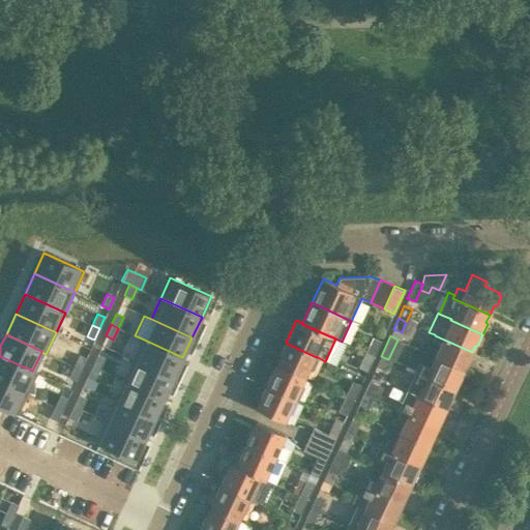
[(435,335),(431,343),(438,347),(433,357),(466,372),(470,361),(469,359),(472,352),(435,335)]
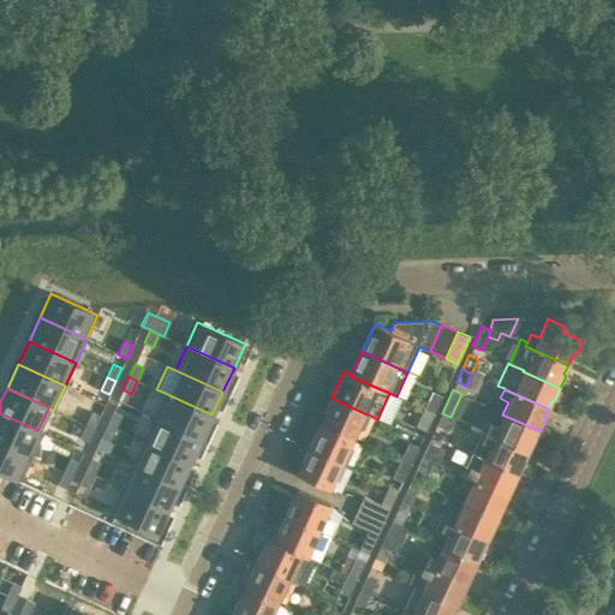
[(423,410),(433,415),(441,395),(431,392),(423,410)]
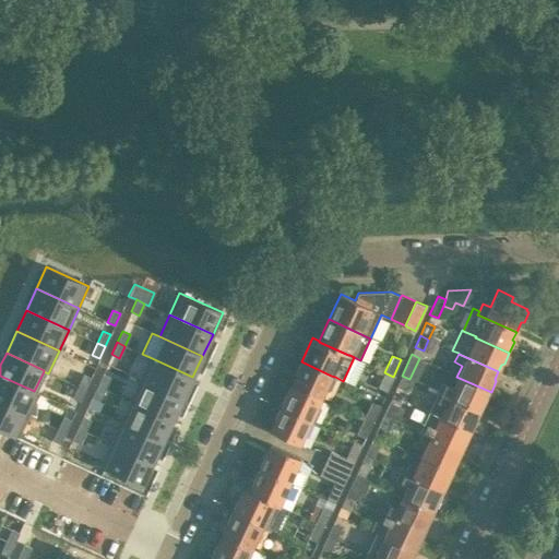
[(150,357),(140,379),(182,399),(192,377),(150,357)]
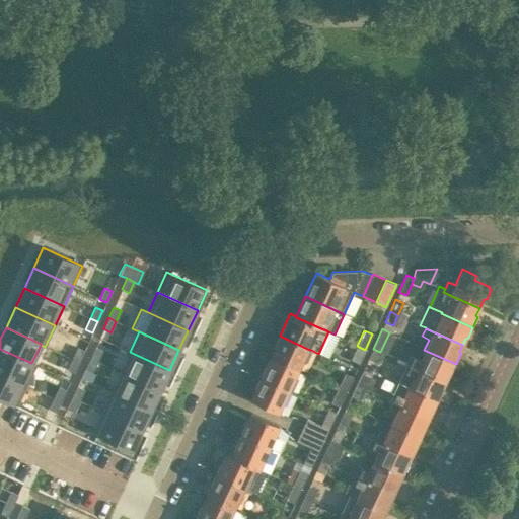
[(280,336),(270,358),(297,370),(302,361),(307,349),(280,336)]
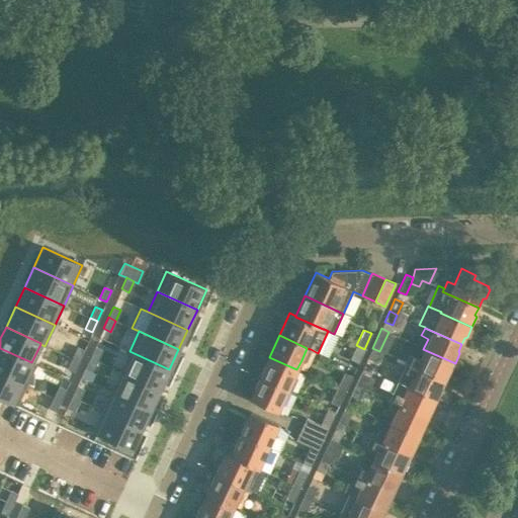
[(358,363),(364,349),(356,345),(350,358),(358,363)]
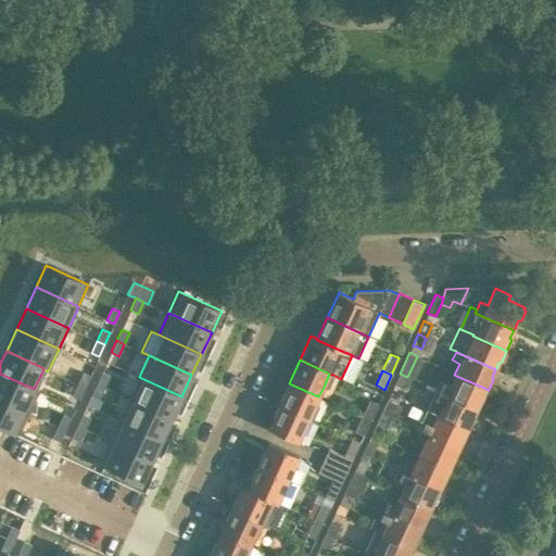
[(83,371),(77,383),(85,388),(90,376),(83,371)]
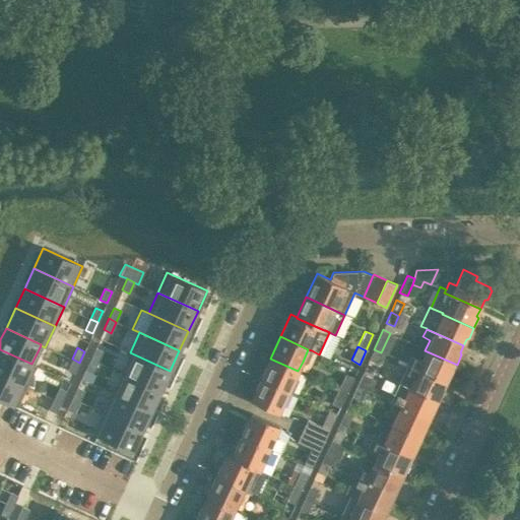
[(95,347),(90,359),(98,362),(103,350),(95,347)]
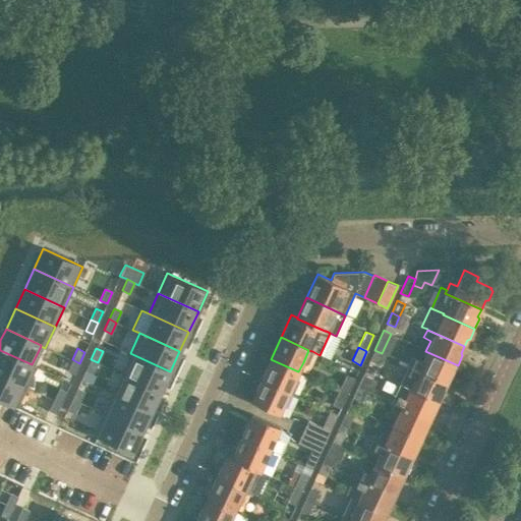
[(0,350),(0,373),(26,387),(37,366),(32,364),(0,350)]
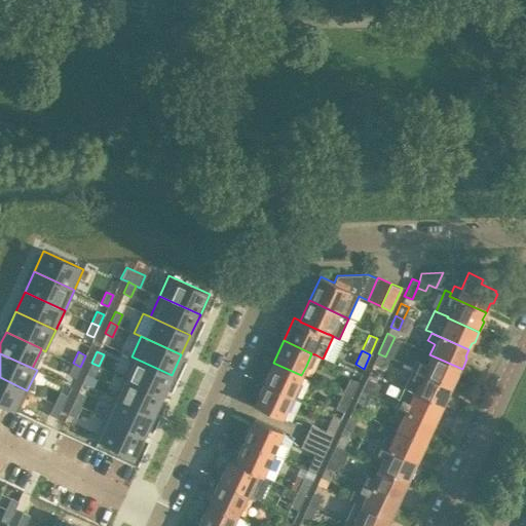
[(381,368),(385,357),(378,353),(373,364),(381,368)]
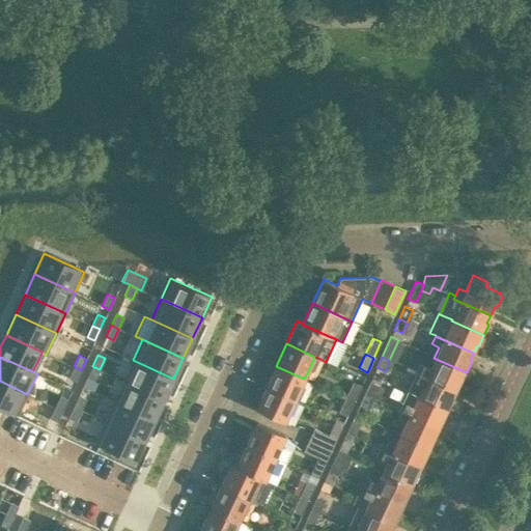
[(419,362),(414,371),(418,373),(455,391),(458,384),(462,384),(467,372),(434,358),(429,367),(419,362)]
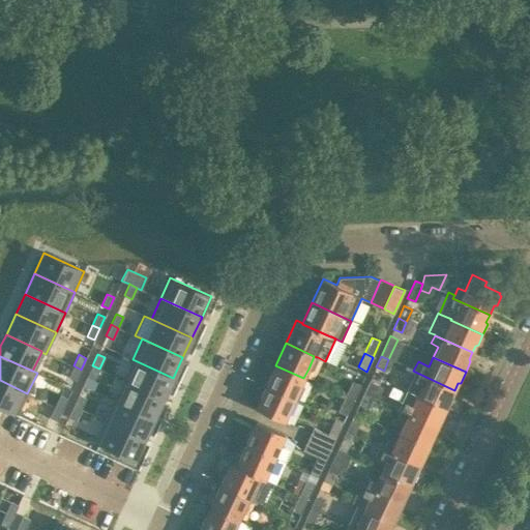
[(133,359),(123,379),(164,399),(173,378),(133,359)]
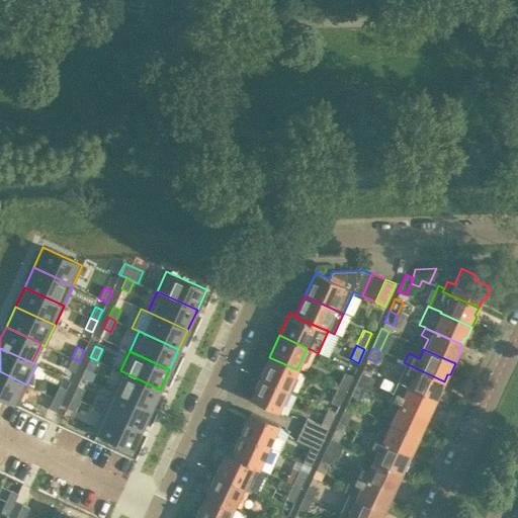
[(63,366),(59,375),(70,380),(74,371),(79,361),(72,357),(67,368),(63,366)]
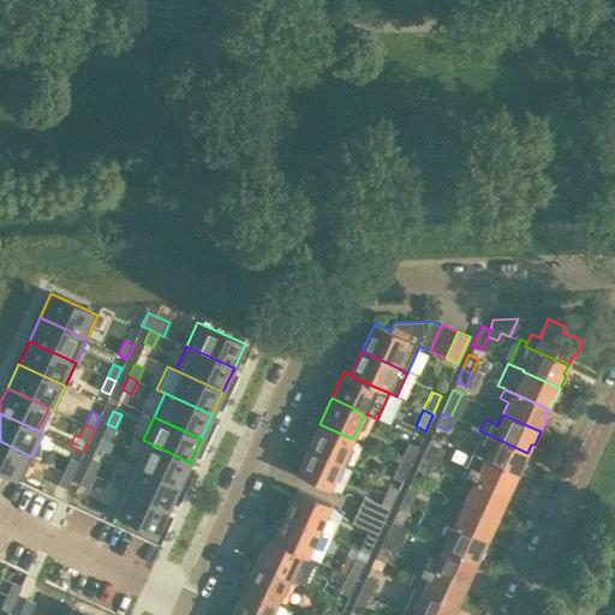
[(107,424),(101,437),(109,441),(115,428),(107,424)]
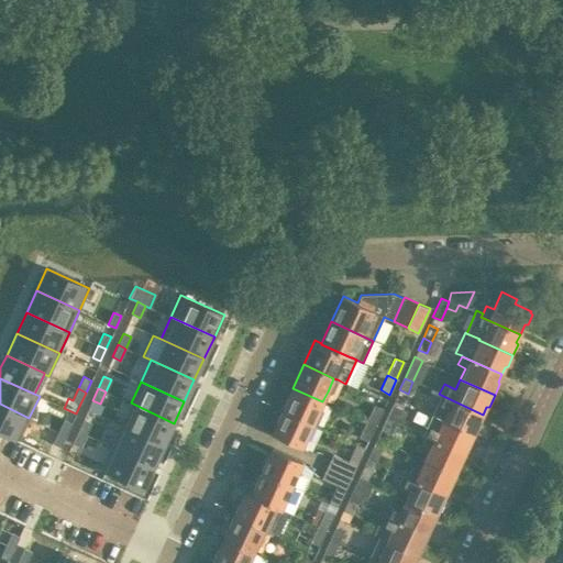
[(293,388),(283,411),(312,424),(322,401),(293,388)]
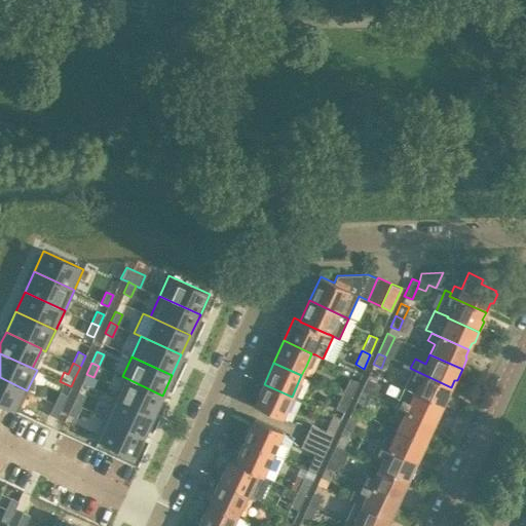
[(410,368),(402,387),(413,392),(444,407),(449,397),(447,395),(451,387),(414,370),(410,368)]
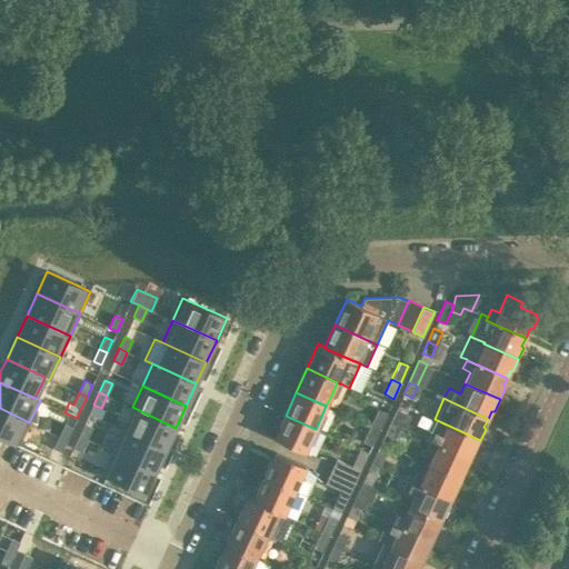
[(132,407),(121,429),(166,449),(176,428),(132,407)]
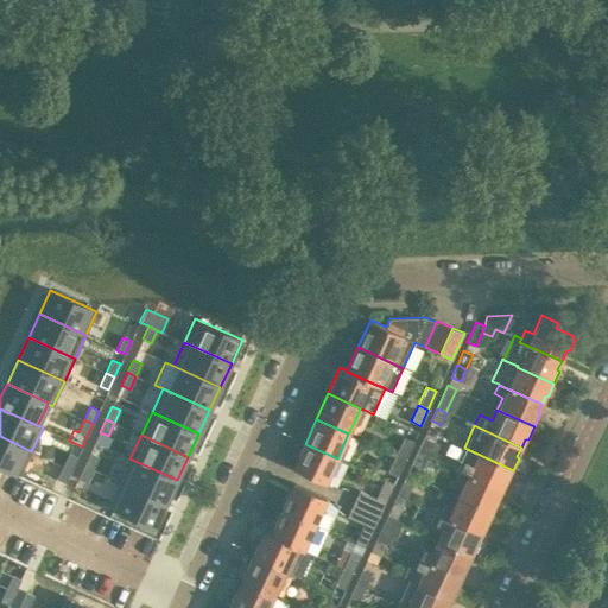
[(0,436),(0,467),(2,468),(20,476),(31,451),(0,436)]
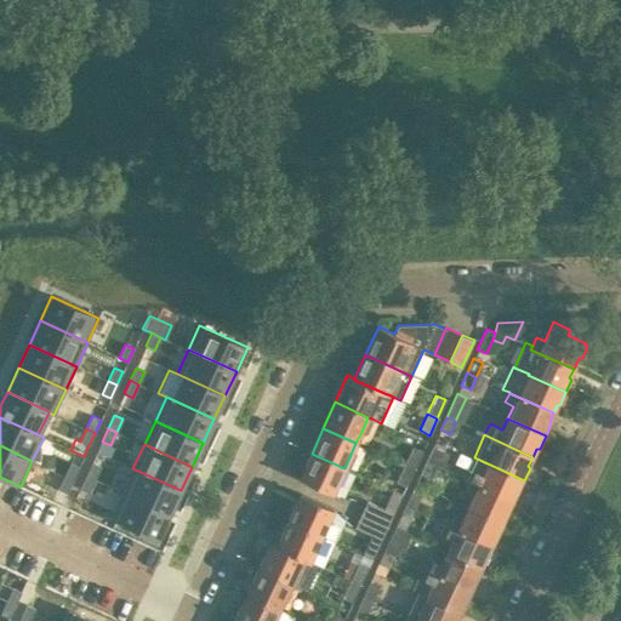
[(403,465),(414,469),(422,451),(412,446),(403,465)]
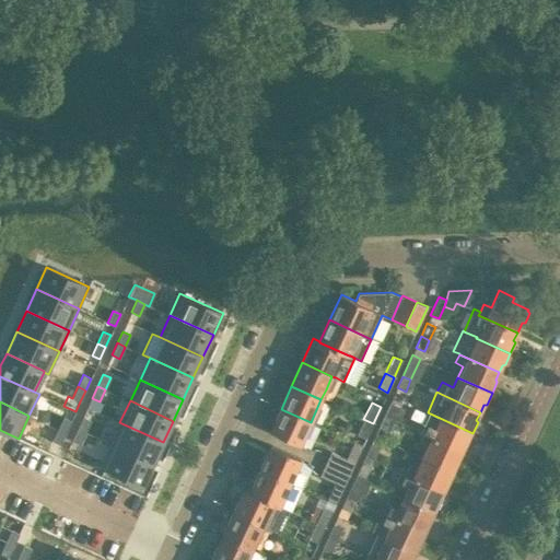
[(392,421),(393,419),(398,422),(405,409),(389,403),(383,417),(392,421)]
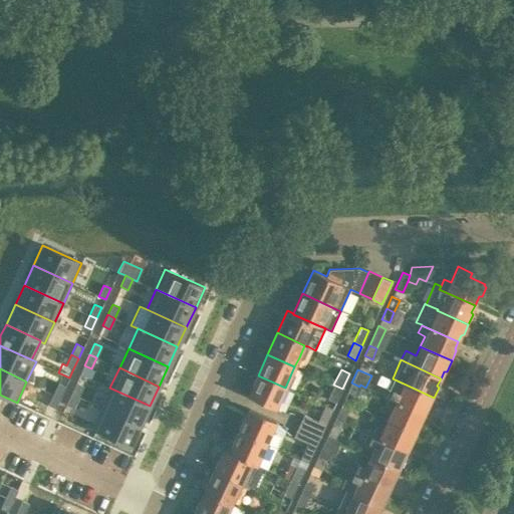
[(258,375),(248,397),(275,409),(285,388),(258,375)]
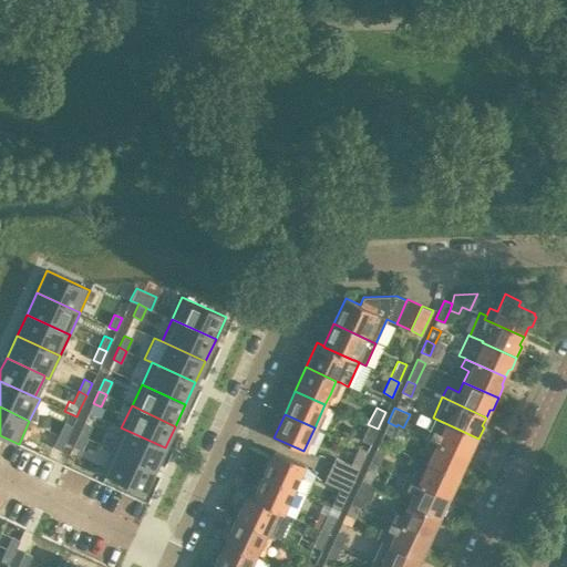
[(433,418),(423,437),(428,439),(426,441),(466,459),(471,451),(474,451),(478,439),(445,423),(433,418)]
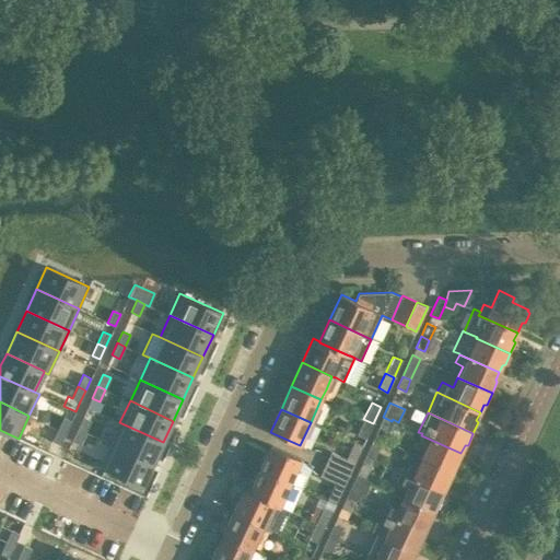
[(63,417),(58,429),(66,433),(71,421),(63,417)]
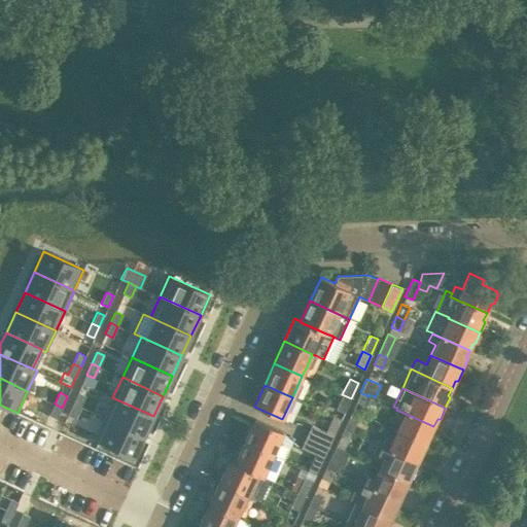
[(78,392),(73,403),(80,407),(85,395),(78,392)]
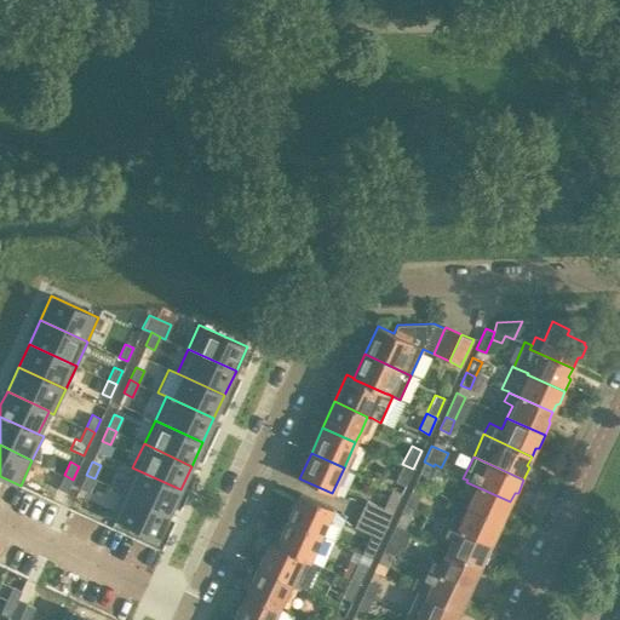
[(428,477),(434,466),(424,461),(418,474),(428,477)]
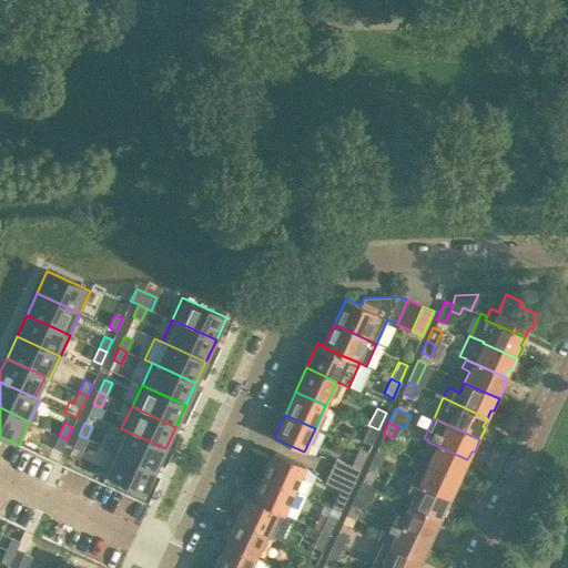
[(371,445),(378,429),(368,425),(362,440),(371,445)]
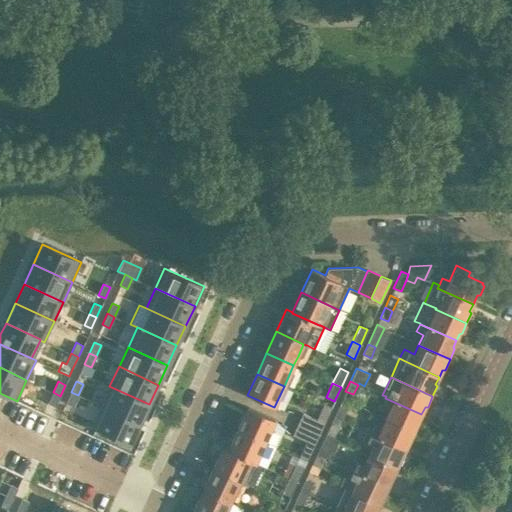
[(109,386),(100,406),(140,424),(149,404),(109,386)]
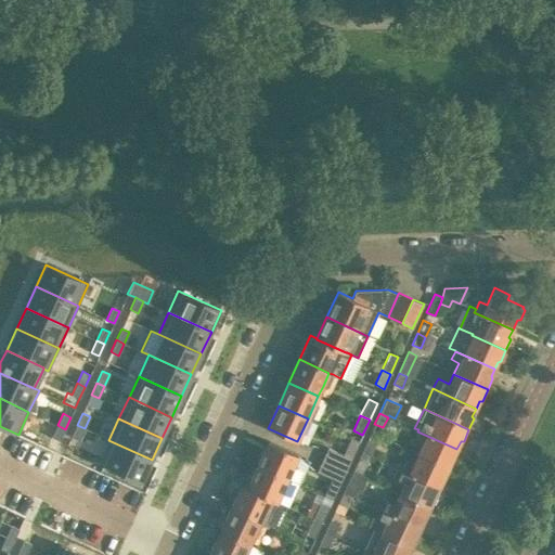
[(57,425),(52,437),(60,440),(65,429),(57,425)]
